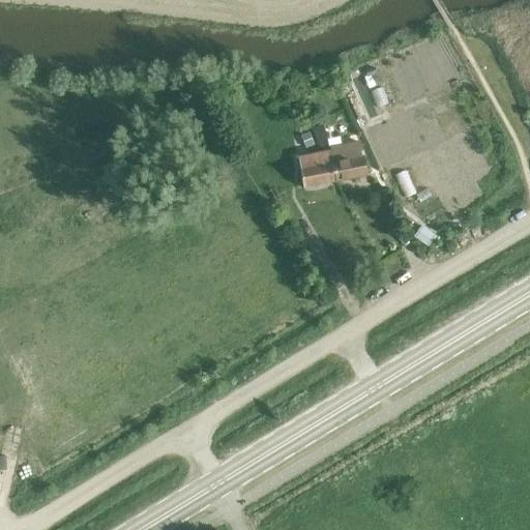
[(306,82),(296,86),(301,98),(312,94),(306,82)]
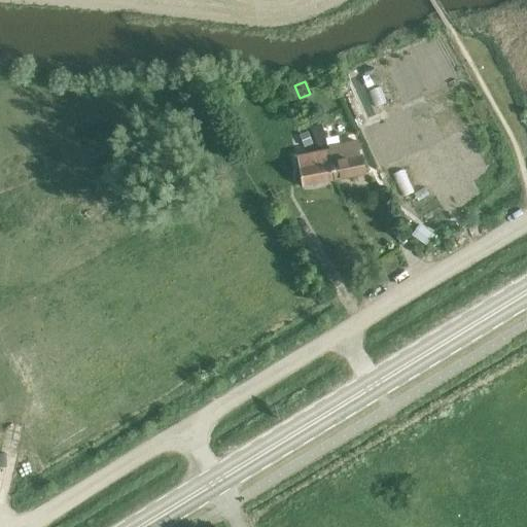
[(328,163),(330,180),(364,174),(361,156),(357,157),(355,143),(327,147),(318,126),(310,129),(320,153),(324,164),(328,163)]
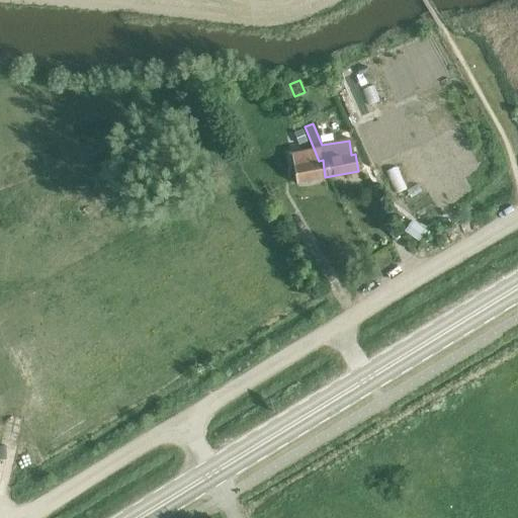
[(300,131),(292,134),(297,146),(306,142),(300,131)]
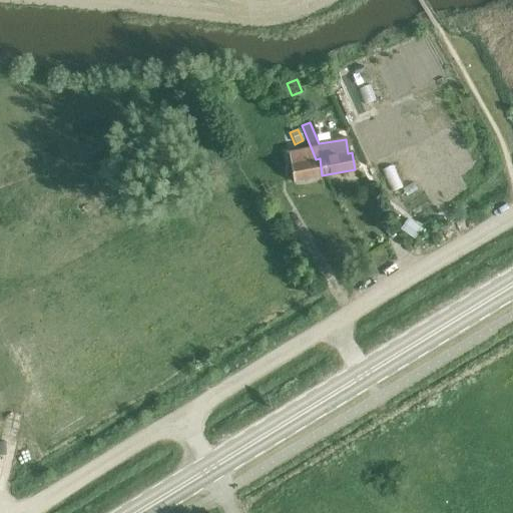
[(316,159),(312,149),(292,152),(294,163),(290,163),(293,181),(322,175),(320,158),(316,159)]
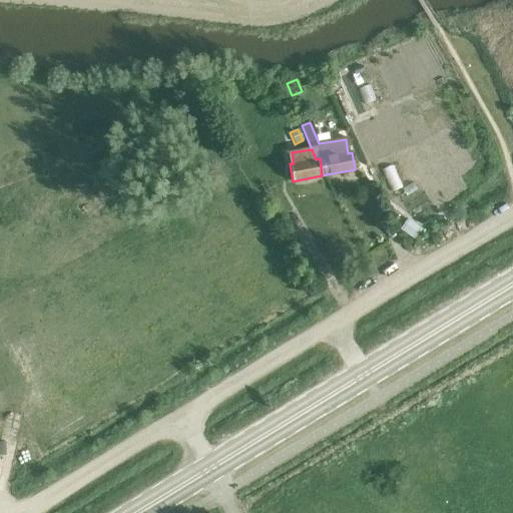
[(406,218),(399,228),(406,233),(412,238),(420,228),(418,226),(406,218)]
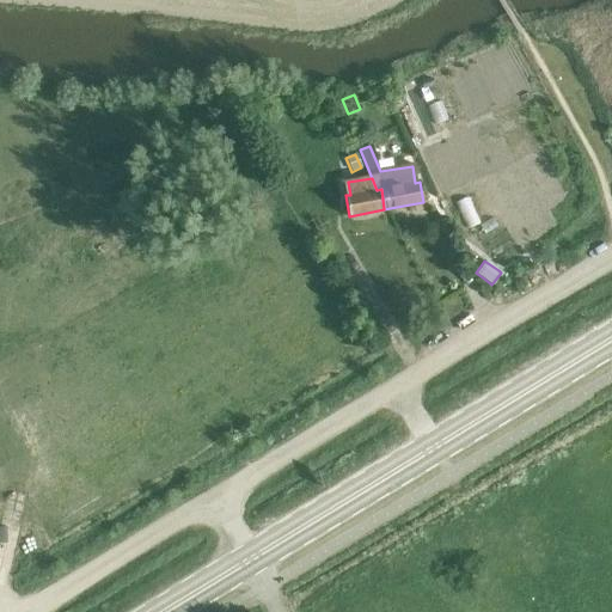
All buildings are outlined.
